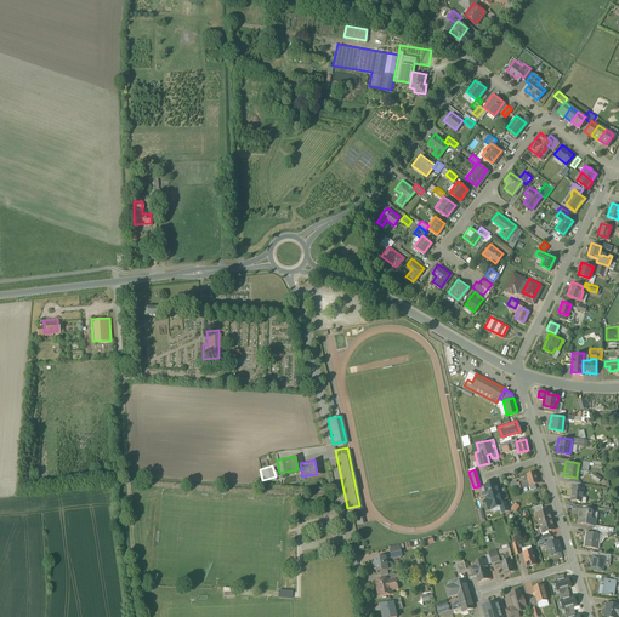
[(516,481),(517,487),(521,486),(538,483),(534,470),(518,474),(520,480),(516,481)]
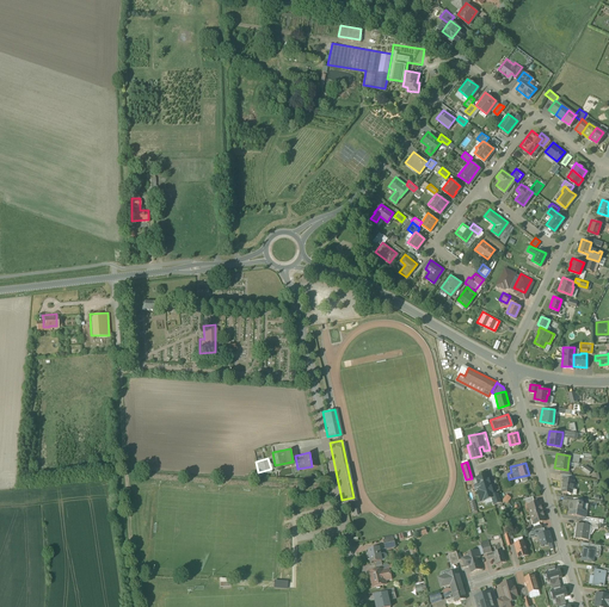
[(475,489),(491,485),(488,472),(475,476),(477,482),(474,483),(473,484),(474,488),(475,489)]
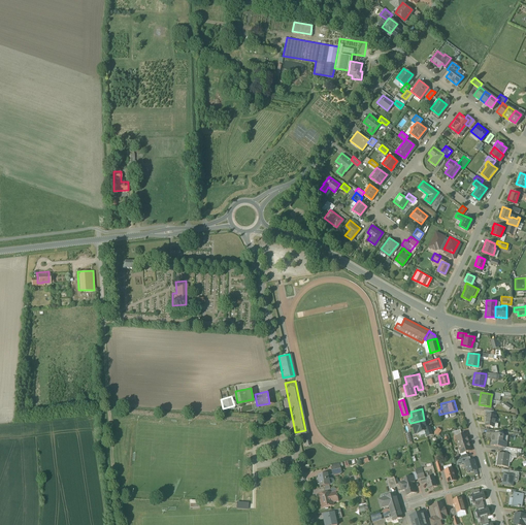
[(495,415),(486,413),(484,425),(493,427),(495,415)]
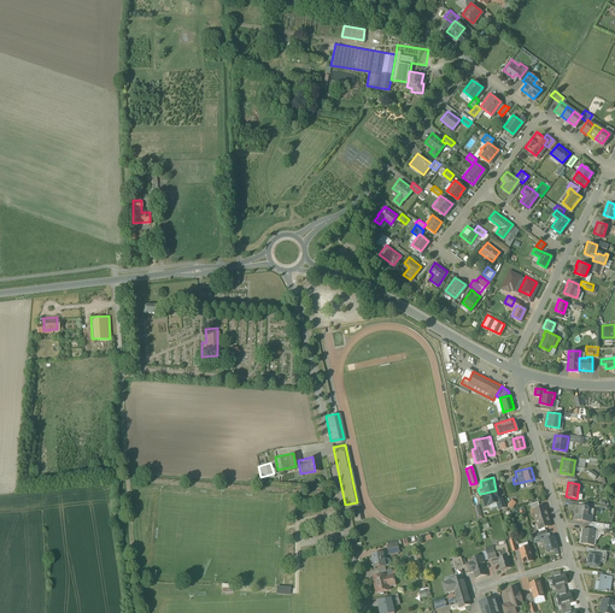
[(497,496),(496,490),(480,494),(484,506),(496,502),(497,508),(505,506),(503,495),(497,496)]
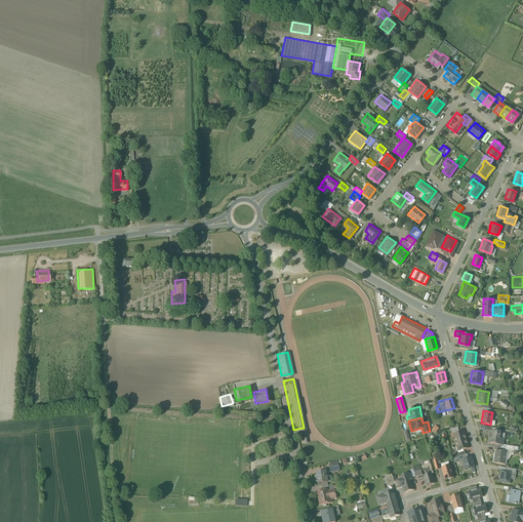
[(503,431),(488,429),(486,441),(499,443),(503,444),(503,439),(500,438),(503,431)]
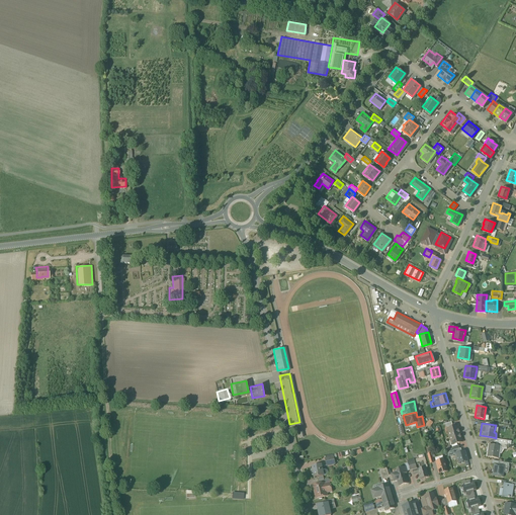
[(446,427),(448,436),(460,433),(458,424),(446,427)]
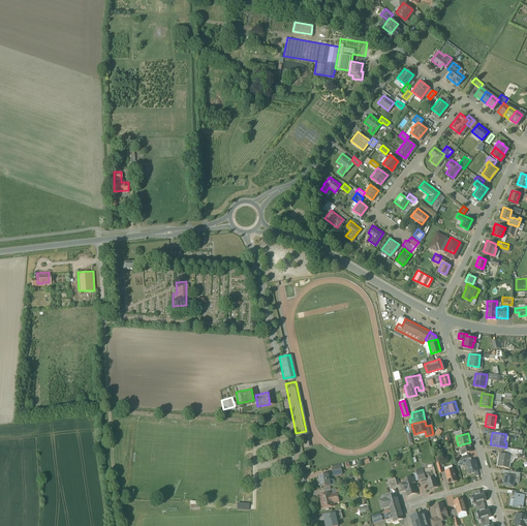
[(472,450),(470,442),(458,445),(460,453),(472,450)]
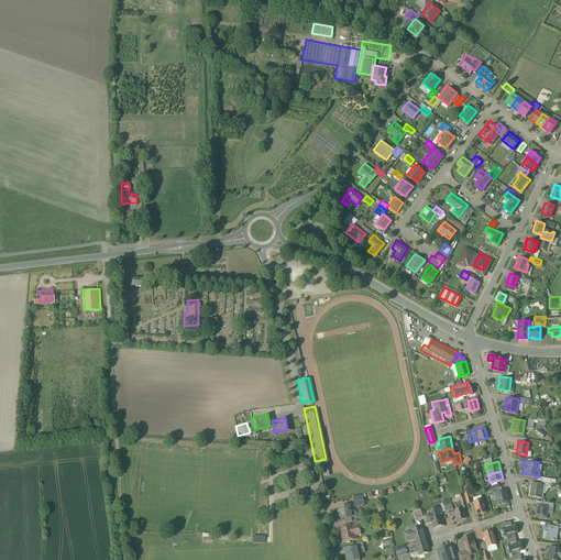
[(541,484),(531,482),(529,495),(541,497),(543,484),(541,484)]
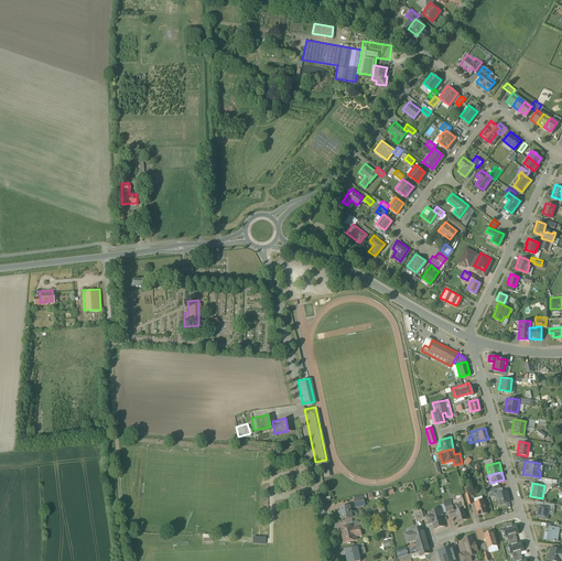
[(497,503),(498,508),(507,506),(504,495),(496,496),(488,497),(490,505),(497,503)]
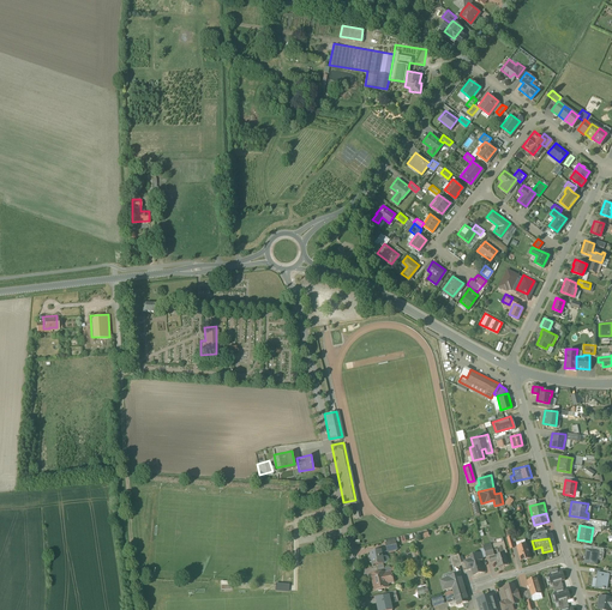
[(384,542),(387,550),(396,548),(395,539),(384,542)]
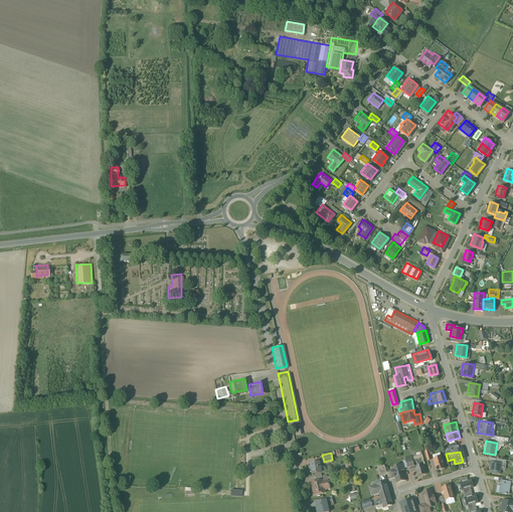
[(433,457),(436,469),(445,467),(442,455),(433,457)]
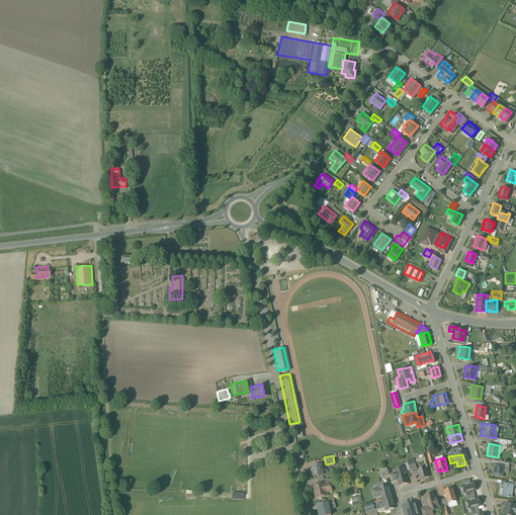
[(414,460),(407,462),(409,468),(416,466),(414,460)]
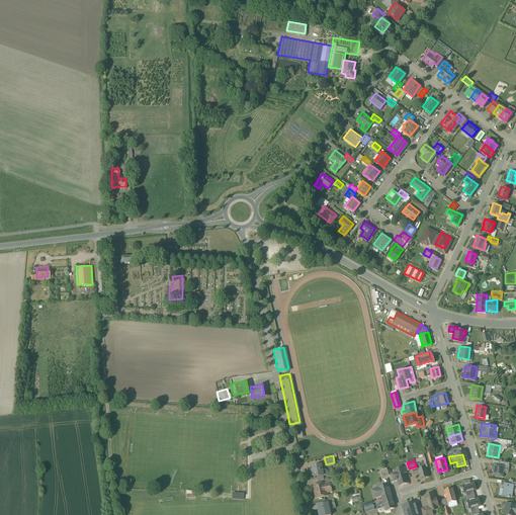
[(321,463),(311,465),(313,477),(324,475),(321,463)]
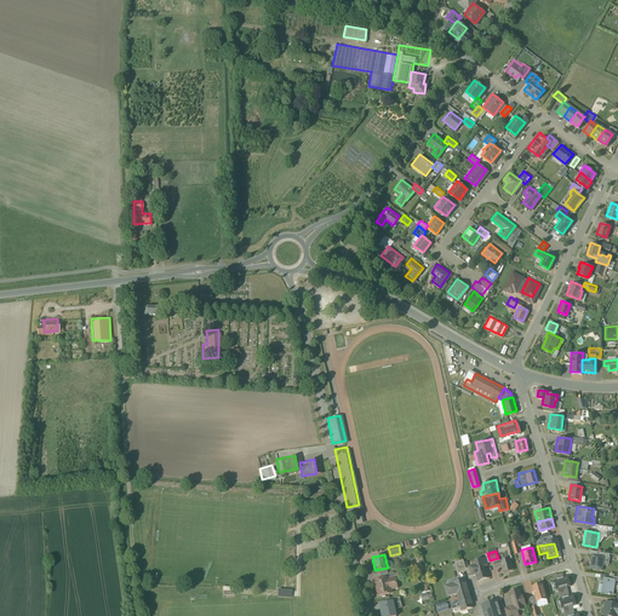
[(598,556),(591,554),(590,566),(601,569),(604,556),(598,556)]
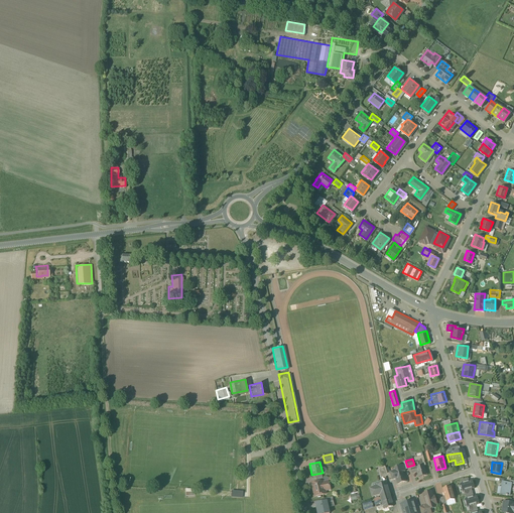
[(394,478),(396,483),(403,481),(401,475),(405,474),(403,464),(394,466),(394,469),(392,470),(389,471),(391,479),(394,478)]
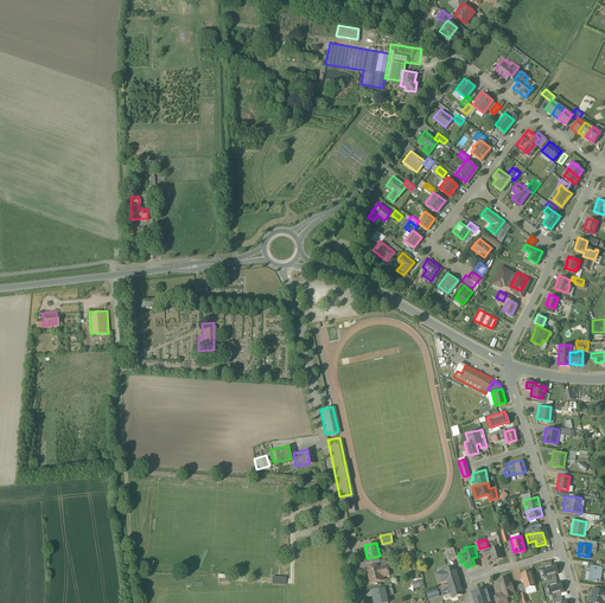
[(490,552),(491,559),(502,557),(498,545),(490,547),(483,549),(484,555),(490,552)]
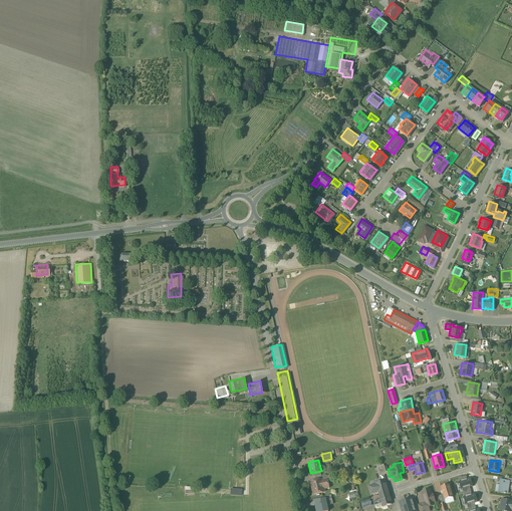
[(382,463),(375,465),(378,475),(386,473),(382,463)]
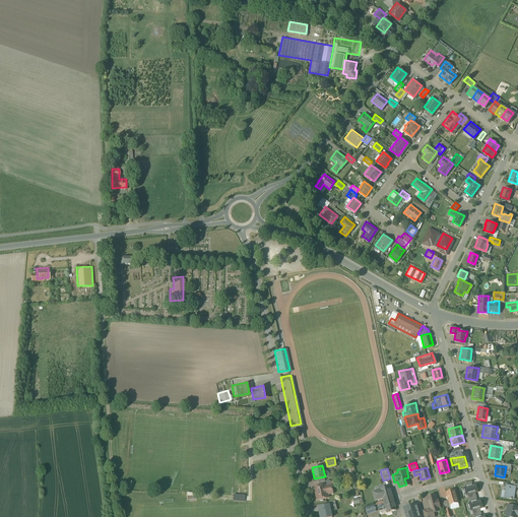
[(473,482),(465,486),(466,492),(461,493),(463,502),(469,501),(468,495),(471,494),(472,497),(478,496),(477,492),(476,493),(473,482)]
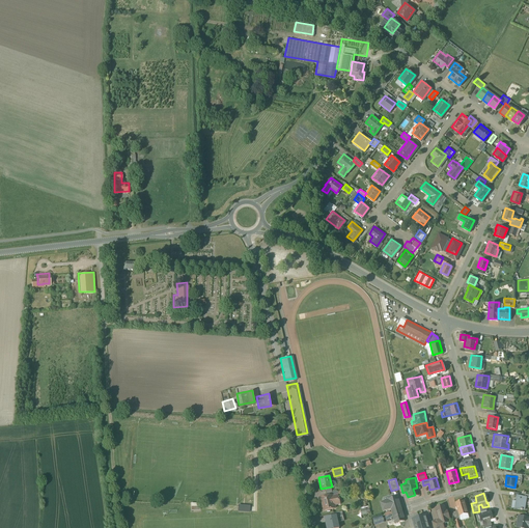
[(332,504),(339,502),(338,496),(330,497),(330,494),(319,497),(322,510),(333,508),(332,504)]
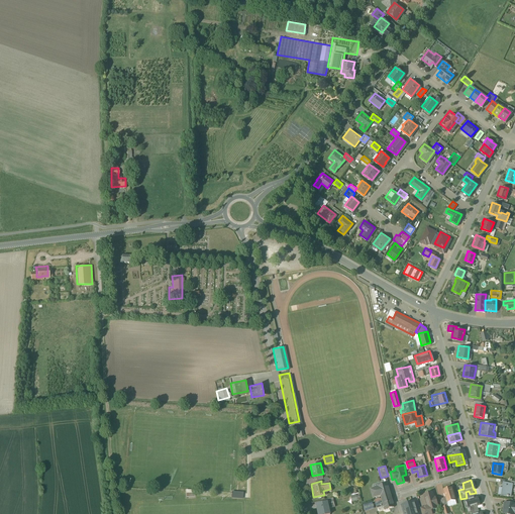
[(512,483),(503,481),(502,487),(498,487),(498,493),(510,495),(512,483)]
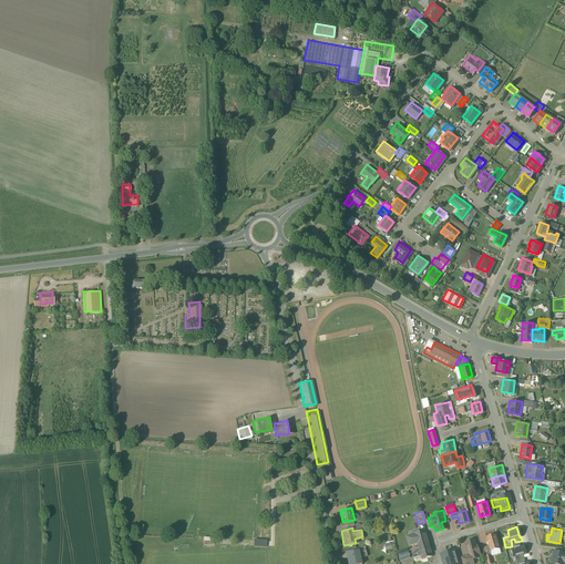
[(425,531),(406,536),(409,545),(417,543),(418,545),(429,543),(425,531)]
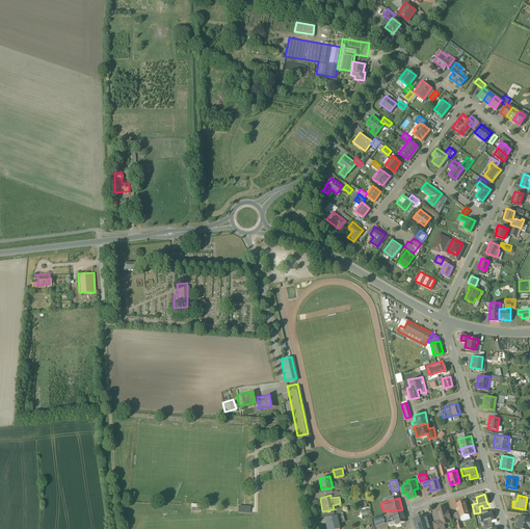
[(465,500),(456,502),(459,516),(468,512),(465,500)]
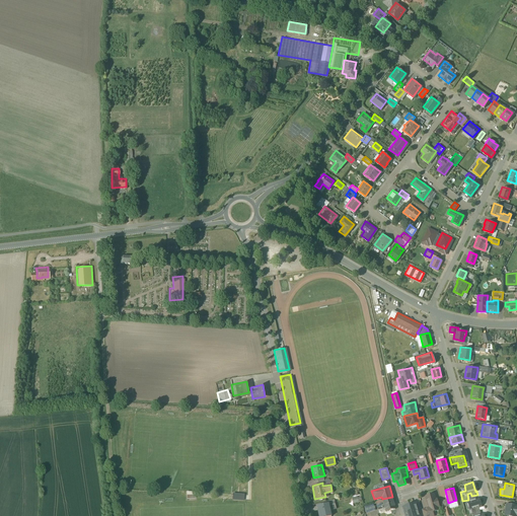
[(435,493),(425,495),(428,507),(422,509),(423,515),(429,515),(434,515),(433,511),(440,509),(435,493)]
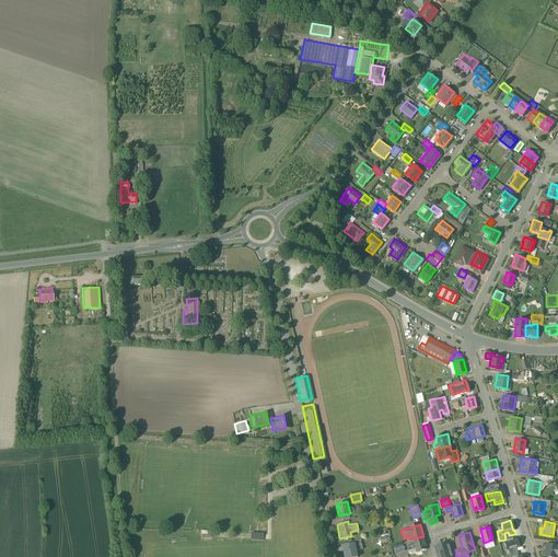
[(423,536),(413,538),(414,543),(406,545),(407,549),(415,548),(415,550),(427,547),(423,536)]
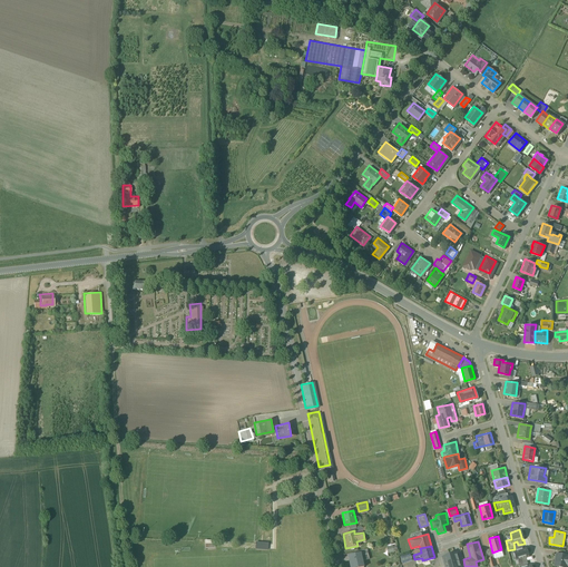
[(355,553),(348,555),(350,566),(356,566),(364,566),(361,553),(366,551),(365,547),(355,549),(355,553)]
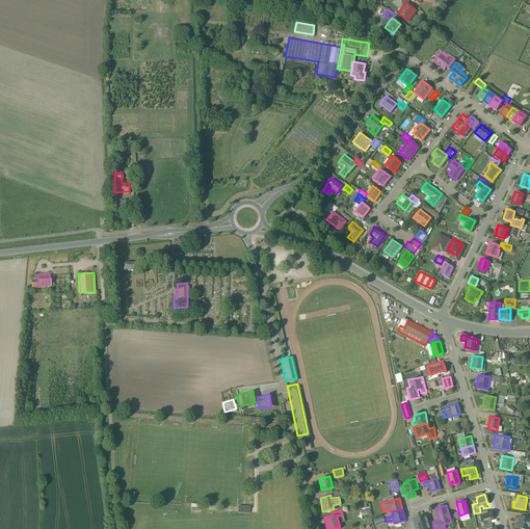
[(427,528),(424,513),(412,518),(415,528),(427,528)]
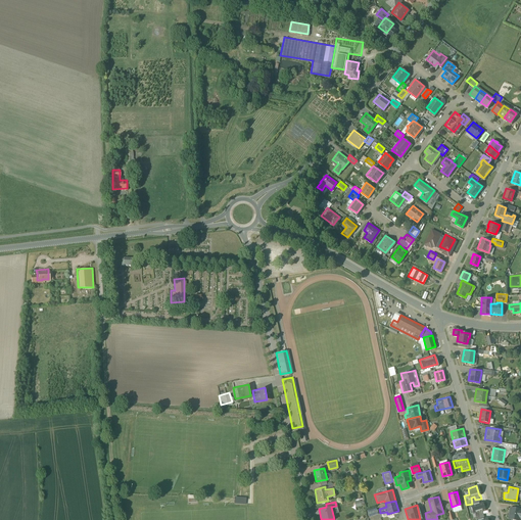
[(520,506),(517,506),(509,505),(507,517),(519,519),(520,516),(520,506)]
